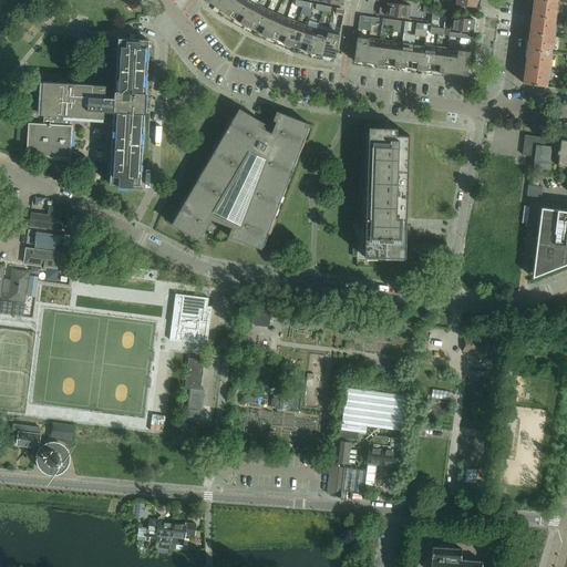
[(219,0),(215,7),(219,11),(225,13),(233,0),(219,0)]
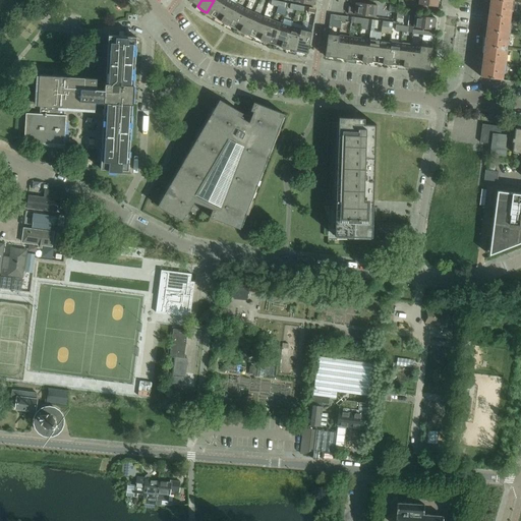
[(214,0),(207,12),(211,15),(216,18),(226,0),(214,0)]
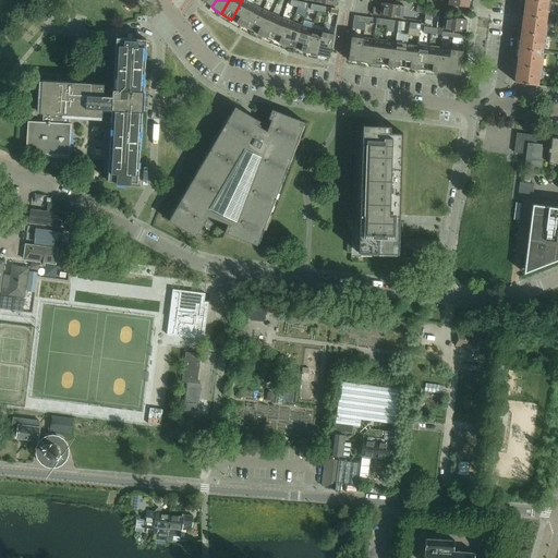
[(244,0),(242,0),(231,20),(237,23),(241,25),(253,4),(244,0)]
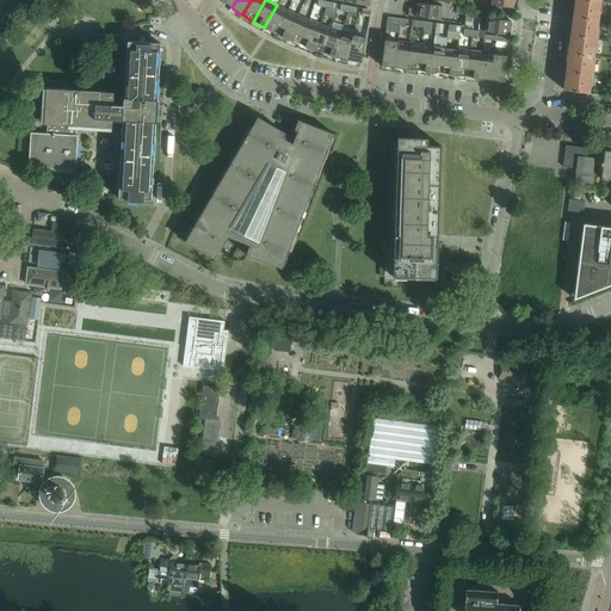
[(575,0),(573,17),(598,20),(599,12),(600,12),(602,0),(575,0)]
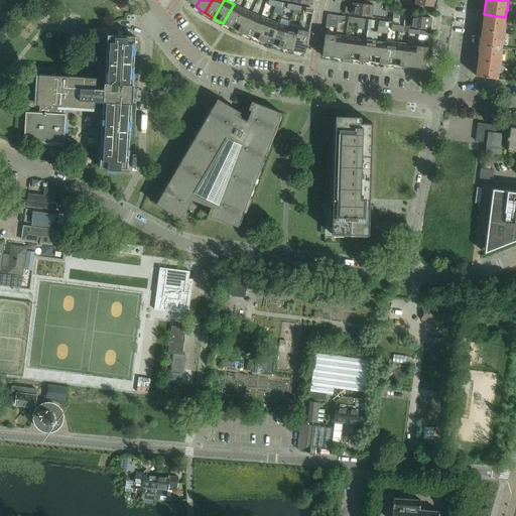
[(346,7),(345,14),(372,17),(373,6),(353,3),(353,8),(346,7)]
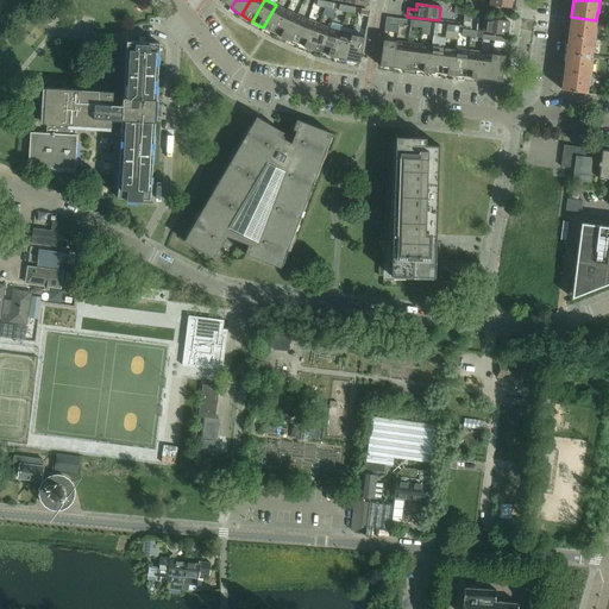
[(276,5),(263,27),(275,33),(287,11),(276,5)]
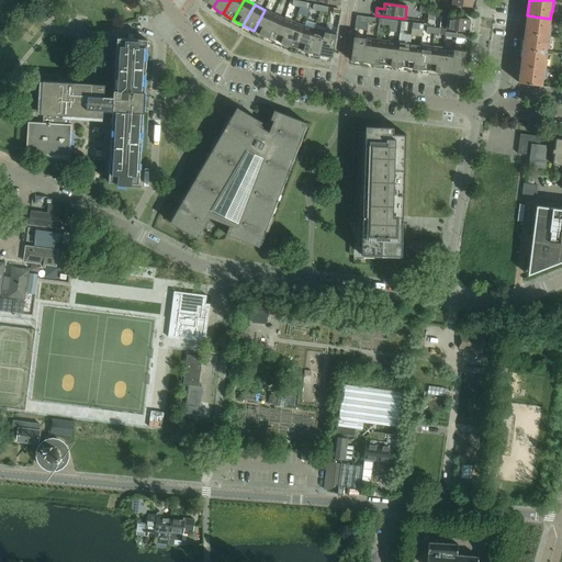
[(265,10),(254,31),(259,34),(265,36),(274,14),(265,10)]
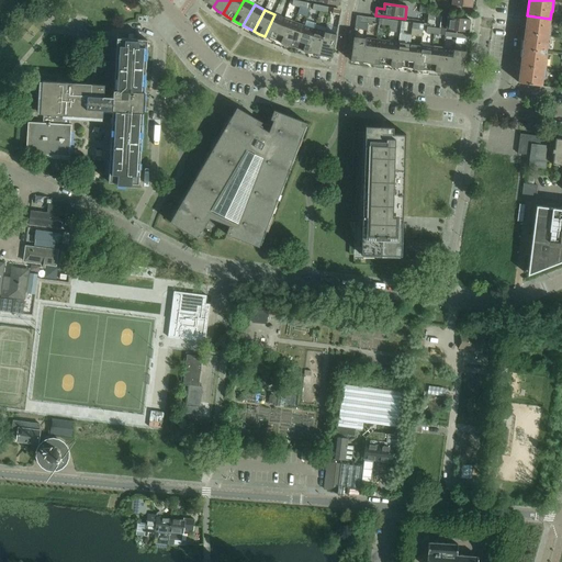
[(274,14),(265,36),(269,38),(274,41),(284,19),(274,14)]
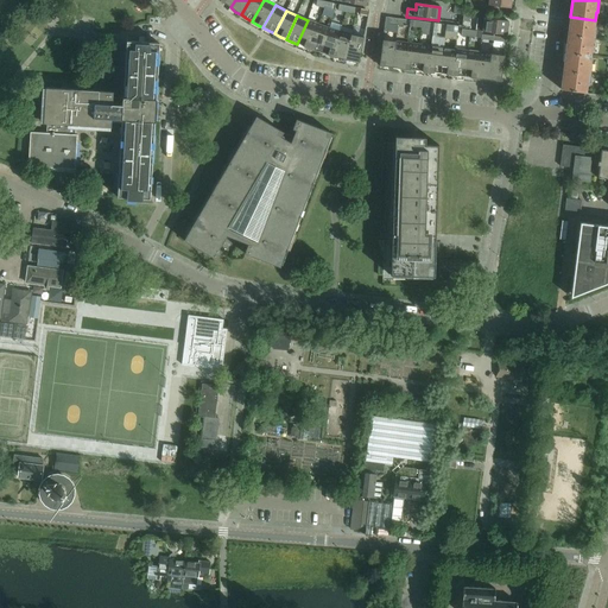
[(595,20),(570,17),(565,52),(590,56),(591,49),(593,49),(596,27),(594,27),(595,20)]
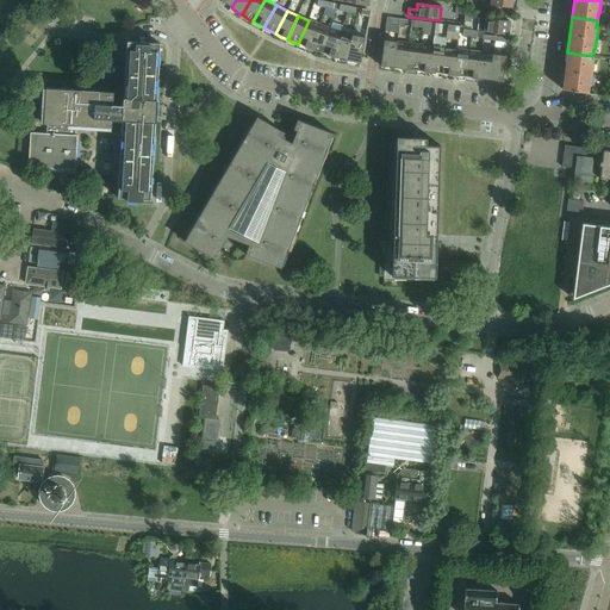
[(510,22),(479,18),(478,31),(485,32),(509,36),(510,22)]
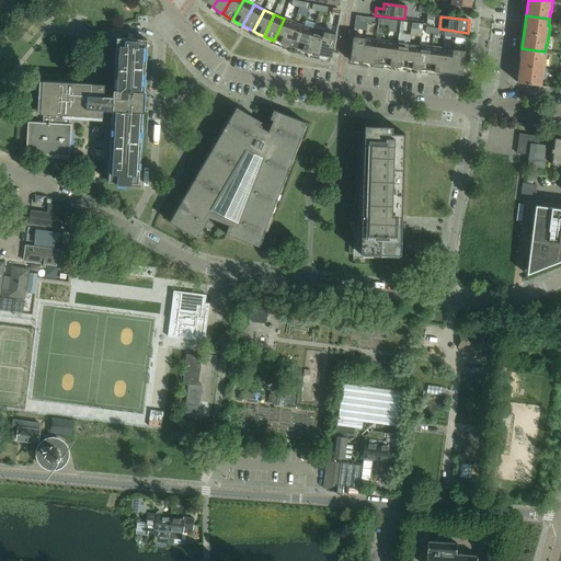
[(284,19),(274,41),(279,44),(285,45),(294,23),(284,19)]
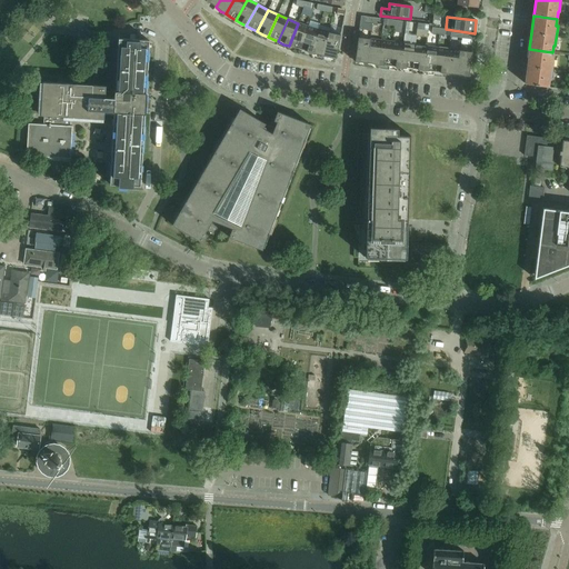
[(298,23),(289,46),(295,48),(300,50),(308,27),(298,23)]
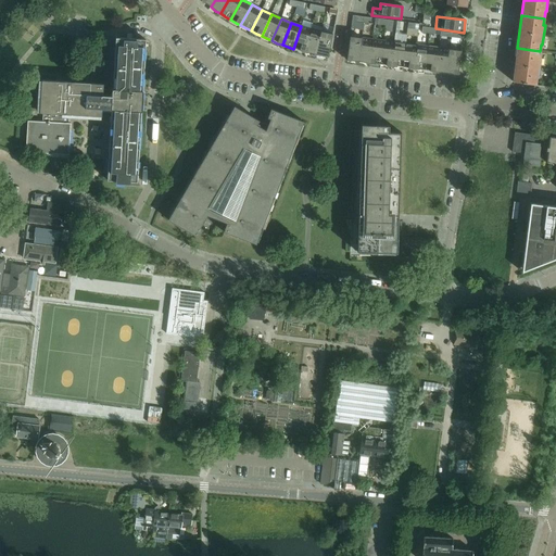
[(312,29),(301,26),(293,49),(300,51),(305,52),(312,29)]
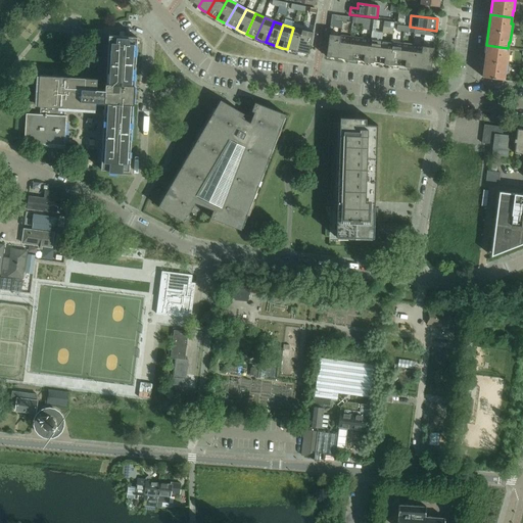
[(302,31),(293,28),(287,49),(292,51),(297,52),(302,31)]
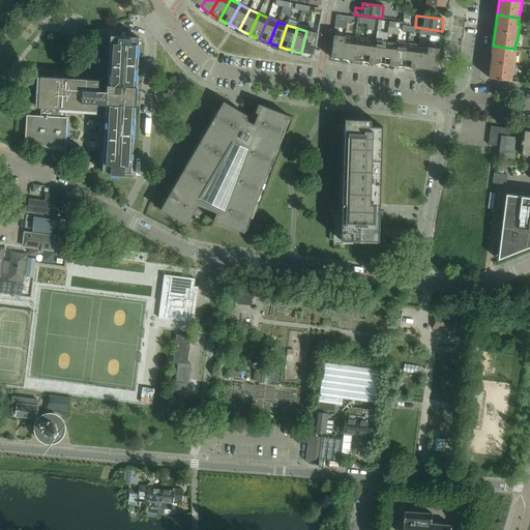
[(318,33),(306,31),(301,53),(307,54),(313,55),(314,50),(318,33)]
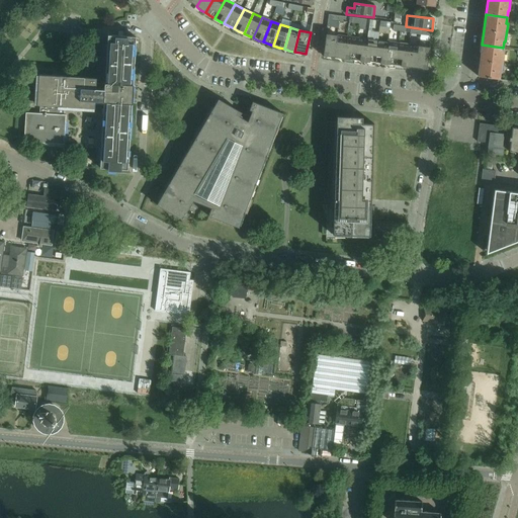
[(337,35),(326,34),(324,51),(323,57),(334,58),(337,35)]
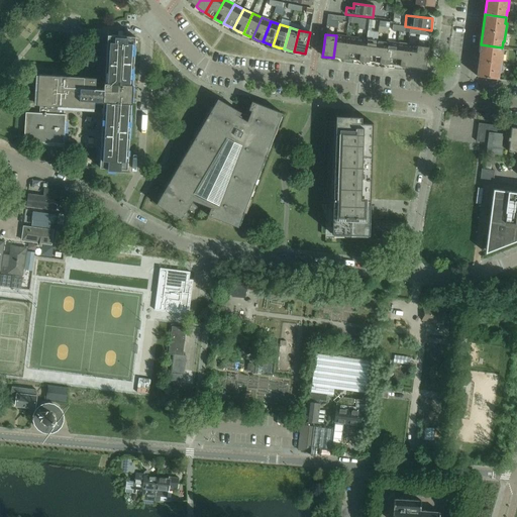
[(132,104),(132,102),(132,98),(134,98),(134,91),(133,91),(133,86),(132,86),(132,85),(135,37),(108,35),(105,83),(105,84),(96,83),(97,79),(39,75),(37,105),(40,105),(39,113),(26,113),(24,142),(65,144),(66,115),(65,115),(65,107),(95,108),(95,104),(104,105),(104,108),(106,108),(103,160),(101,160),(100,168),(108,169),(108,171),(121,171),(121,169),(128,170),(128,162),(126,162),(129,104),(132,104)]
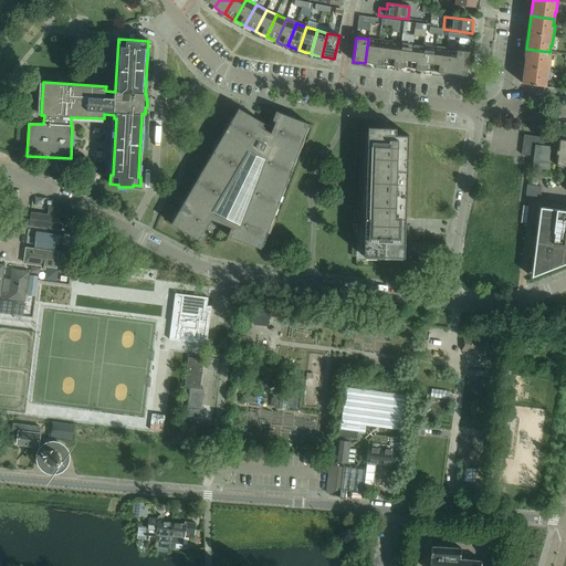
[(379,41),(368,39),(365,63),(376,65),(379,41)]
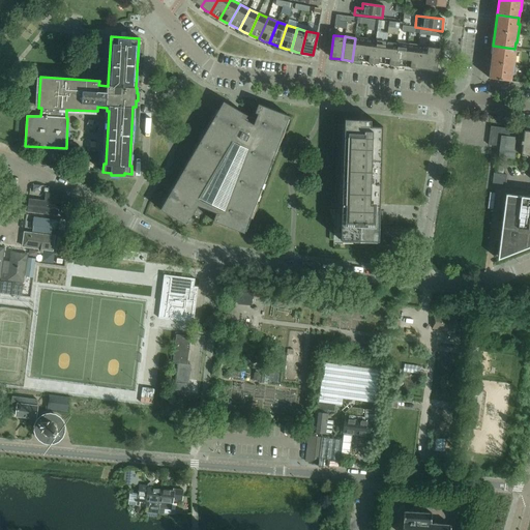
[(365,39),(355,38),(352,61),(362,62),(365,39)]
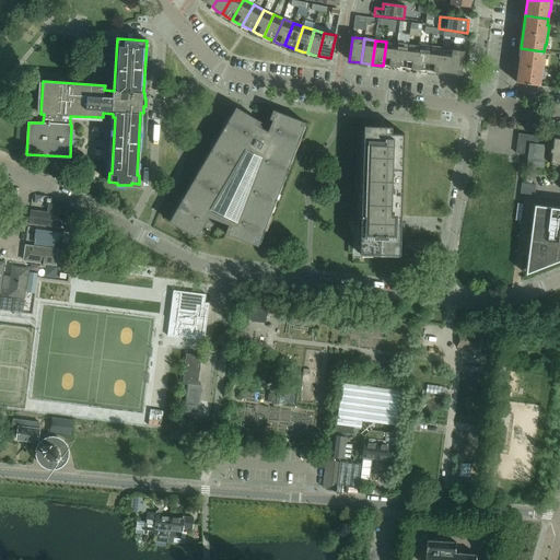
[(397,43),(386,42),(383,66),(394,67),(397,43)]
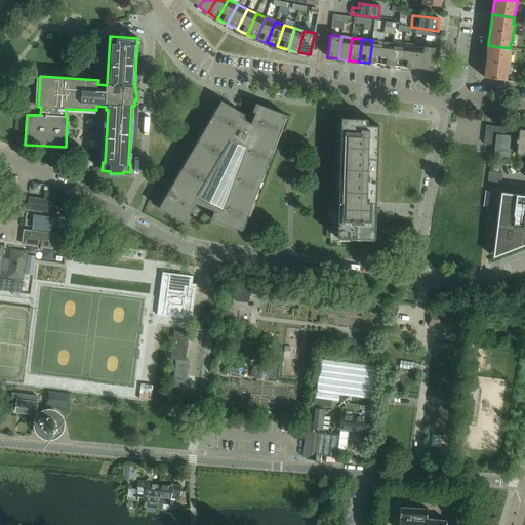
[(382,42),(372,40),(369,63),(380,64),(382,42)]
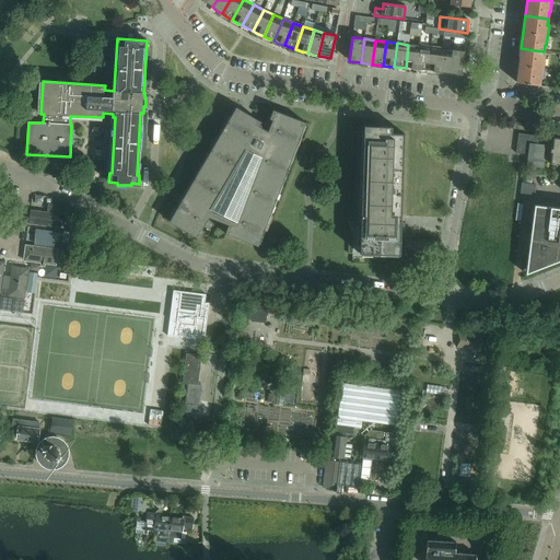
[(420,46),(408,45),(406,68),(417,70),(420,46)]
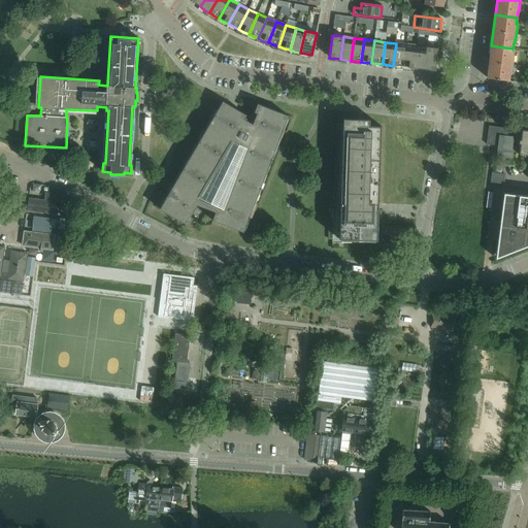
[(406,44),(396,43),(393,66),(403,67),(406,44)]
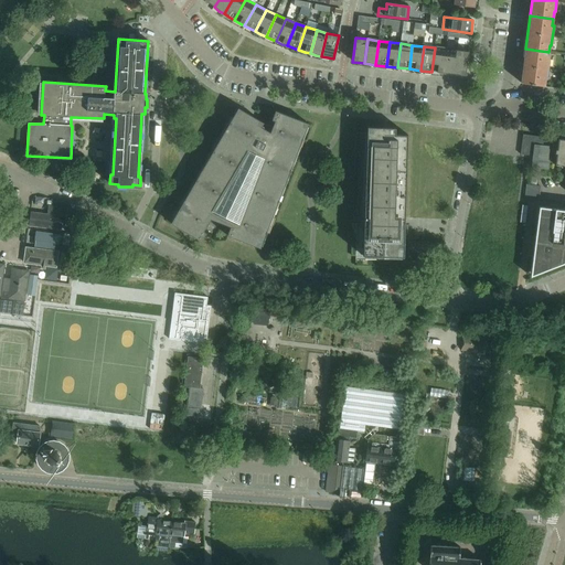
[(446,49),(435,48),(432,72),(443,73),(446,49)]
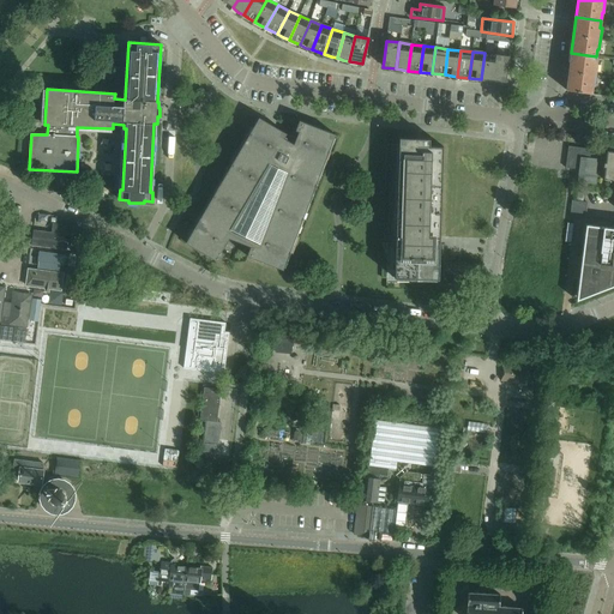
[(497,55),(485,53),(481,79),(494,82),(497,55)]
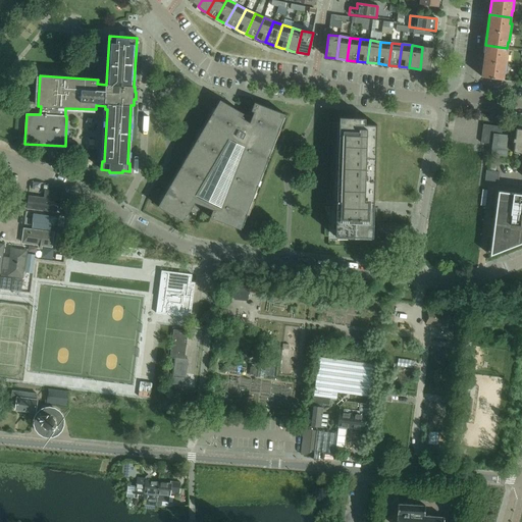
[(507,48),(485,45),(482,77),(503,80),(504,75),(504,72),(505,72),(508,55),(506,55),(507,48)]
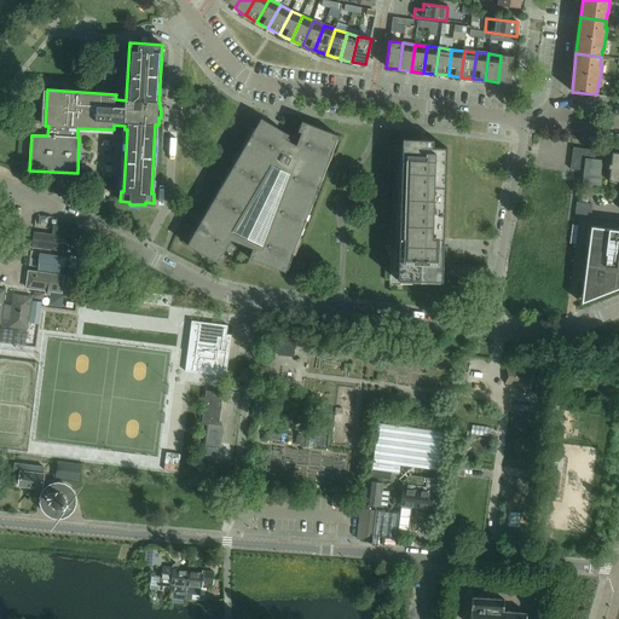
[(117,55),(105,55),(104,81),(116,81),(117,55)]
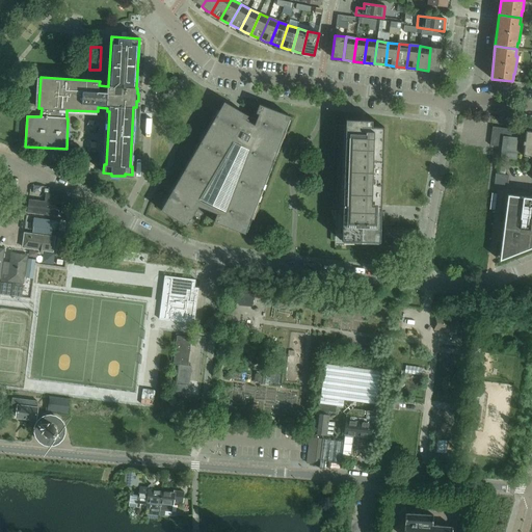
[(442,49),(430,48),(428,71),(439,72),(440,67),(439,65),(442,49)]
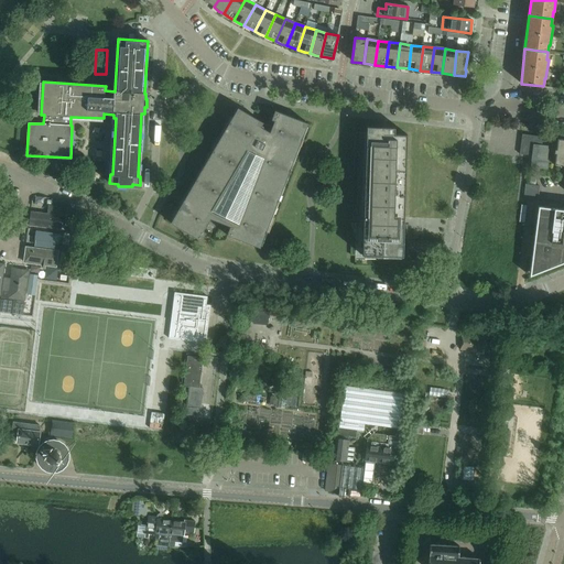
[(220,148),(216,153),(213,160),(209,158),(199,174),(203,176),(196,188),(193,186),(183,203),(186,205),(180,217),(176,215),(171,224),(202,241),(206,232),(204,231),(210,219),(230,227),(227,236),(260,248),(263,239),(260,237),(262,230),(264,224),(269,226),(275,208),(272,206),(277,193),(281,195),(288,177),(283,175),(289,162),(293,164),(300,147),(295,145),(301,132),(304,133),(308,123),(278,112),(275,111),(271,120),(274,121),(270,133),(261,128),(263,123),(238,108),(232,117),(237,119),(229,131),(226,129),(216,145),(220,148)]
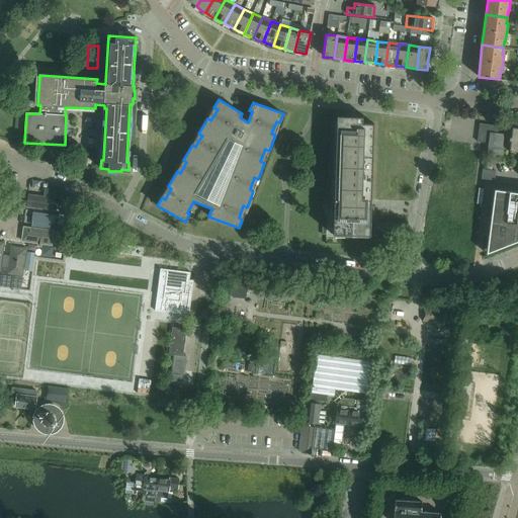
[(354,117),(337,116),(337,123),(340,123),(338,199),(334,198),(333,235),(334,235),(334,232),(345,232),(345,235),(358,236),(358,233),(369,233),(368,236),(370,236),(370,229),(370,213),(373,123),(362,123),(362,117),(354,117)]
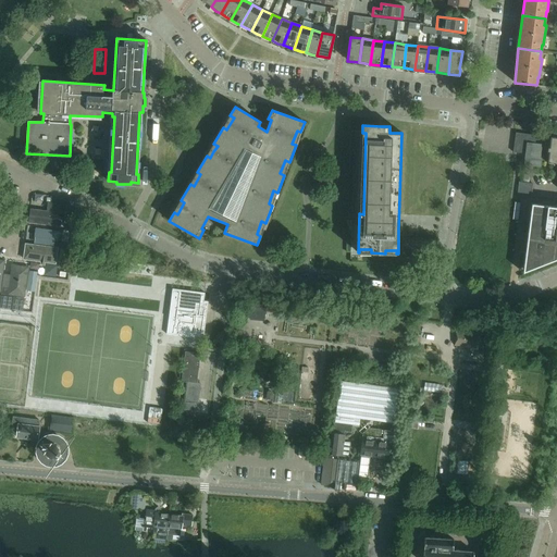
[(536,136),(521,134),(516,133),(514,152),(525,155),(523,165),(541,168),(542,156),(541,156),(542,145),(534,144),(534,139),(536,139),(536,136)]
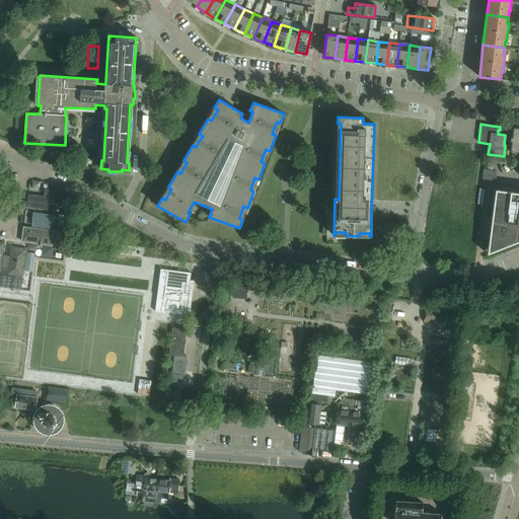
[(518,153),(518,129),(513,128),(510,152),(518,153)]
